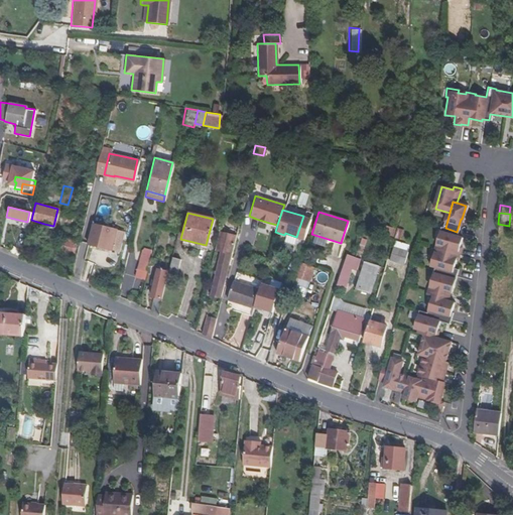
[(86,244),(117,251),(122,231),(91,223),(86,244)]
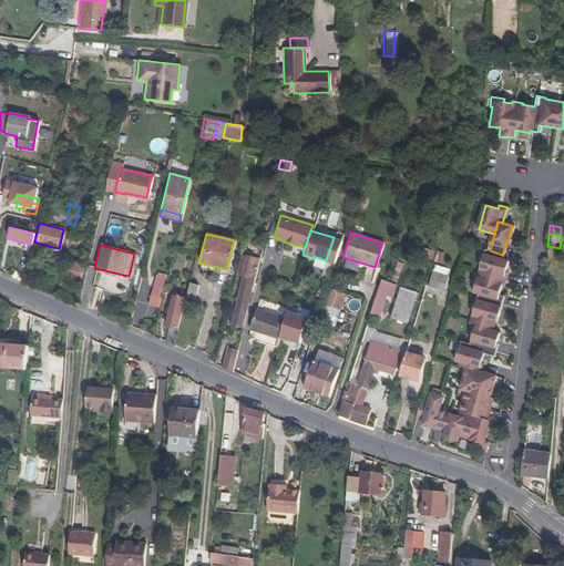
[(432,251),(416,247),(413,256),(430,260),(432,251)]
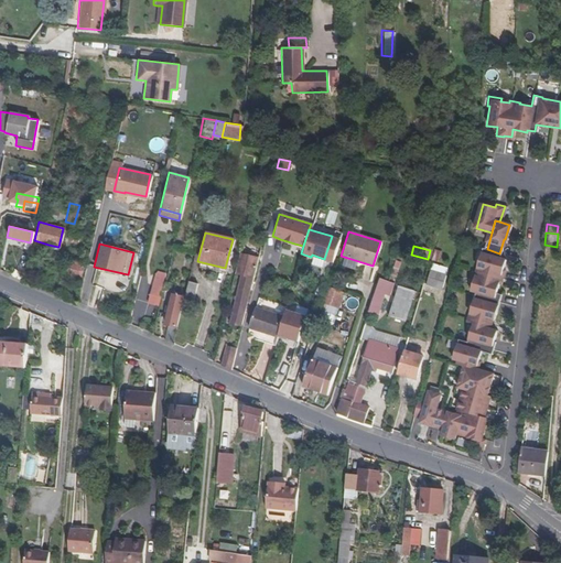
[(498,258),(499,253),(487,249),(484,249),(477,271),(500,278),(503,270),(500,269),(504,259),(498,258)]
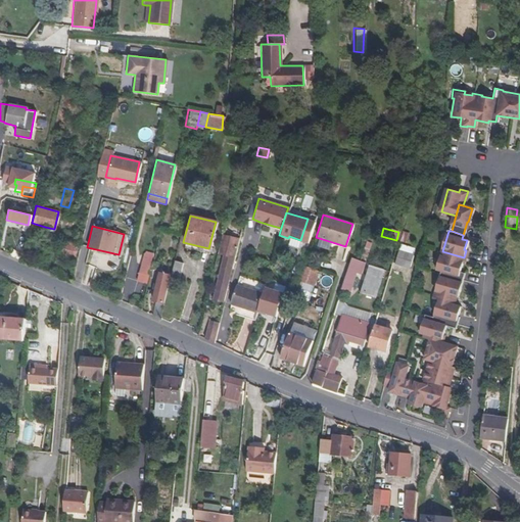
[(237,238),(221,234),(216,253),(222,254),(210,299),(221,301),(228,270),(230,270),(237,238)]
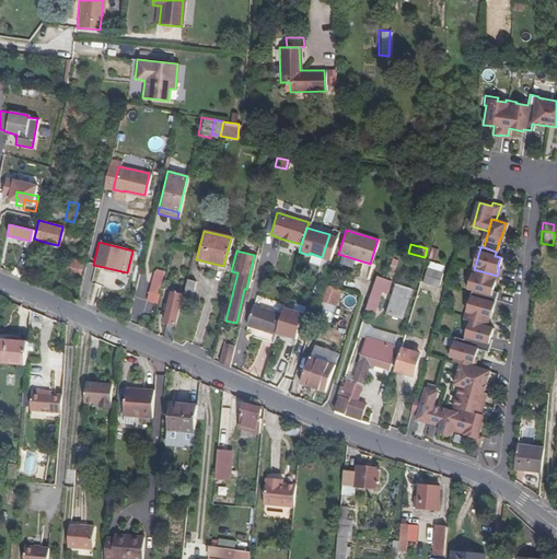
[(82,261),(65,258),(61,269),(71,271),(71,275),(79,277),(82,261)]
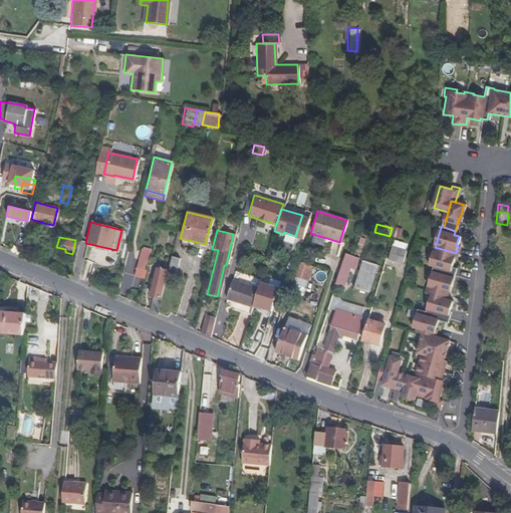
[(407,243),(392,239),(390,245),(405,250),(407,243)]
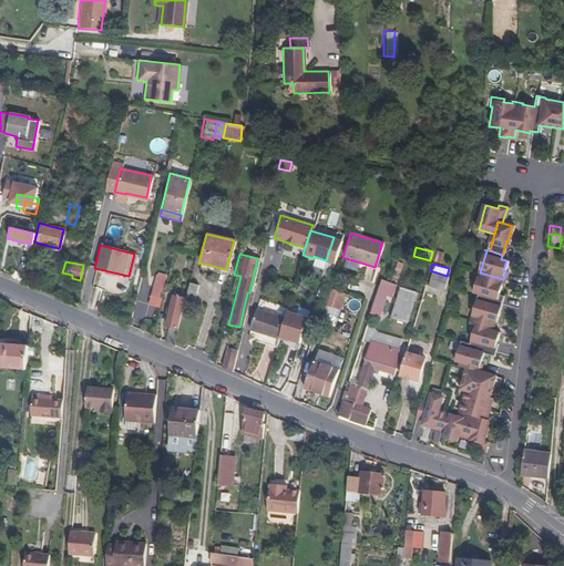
[(447,276),(430,270),(426,285),(442,290),(447,276)]
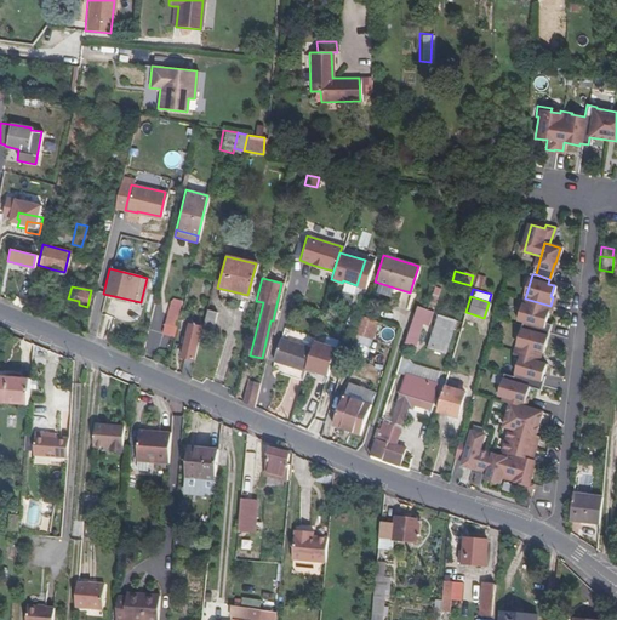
[(550,306),(525,299),(518,320),(524,322),(523,325),(547,333),(549,324),(543,322),(546,313),(548,313),(550,306)]
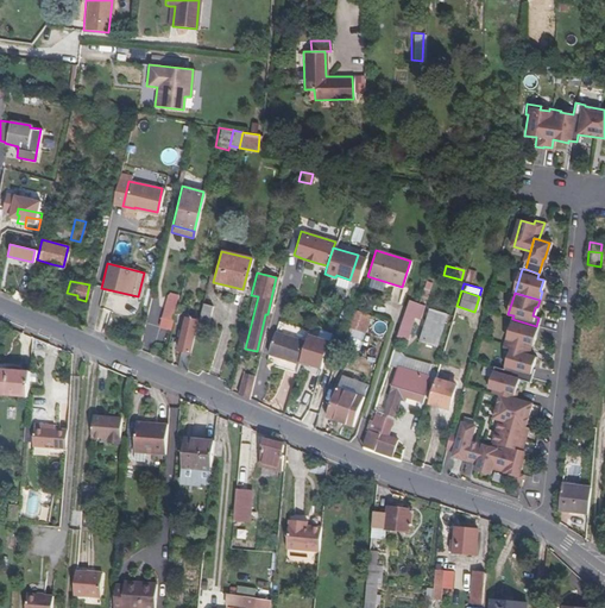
[(418,319),(422,302),(404,299),(397,336),(408,338),(411,318),(418,319)]
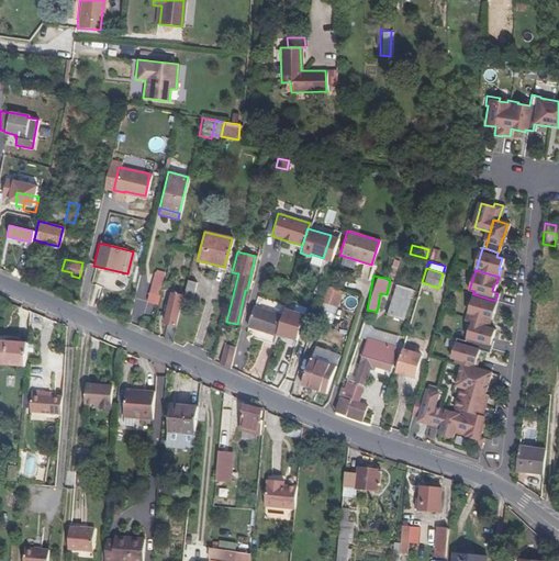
[(194,283),(186,280),(181,296),(190,299),(194,283)]
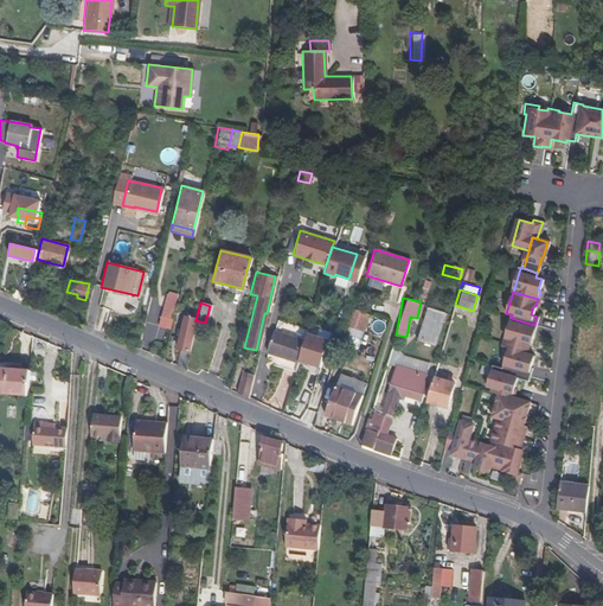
[(173,310),(160,306),(155,325),(161,326),(168,329),(173,310)]
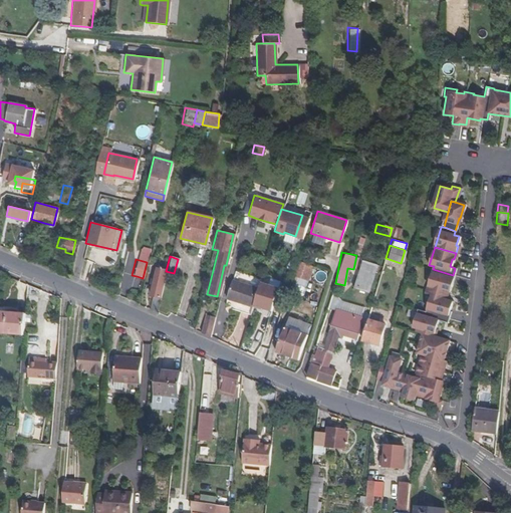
[(303,293),(310,264),(294,260),(287,289),(303,293)]
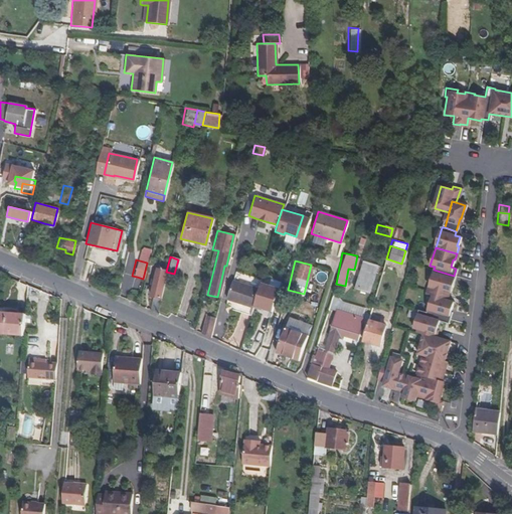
[(376,265),(361,261),(352,289),(367,293),(376,265)]
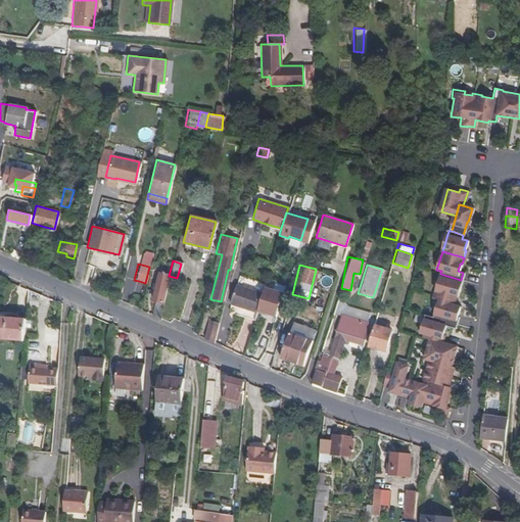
[(169,275),(157,272),(151,300),(154,301),(150,315),(158,318),(162,303),(161,303),(169,275)]
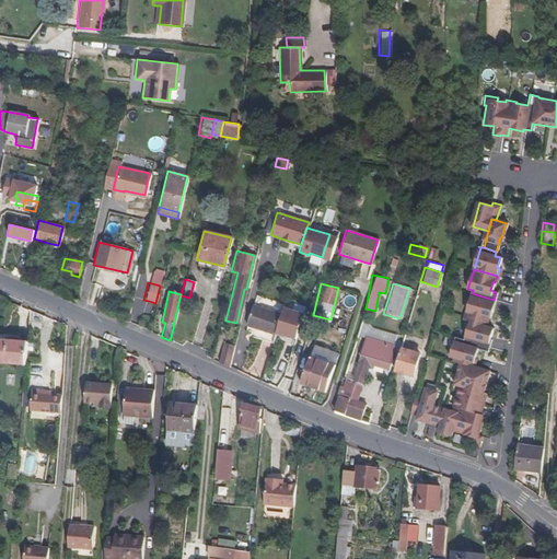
[(494,300),(472,293),(465,316),(471,317),(486,322),(487,317),(488,318),(494,300)]
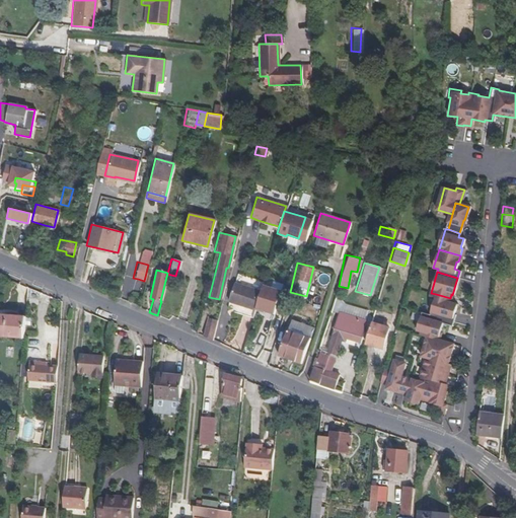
[(253,308),(259,291),(232,283),(228,296),(235,298),(234,302),(253,308)]
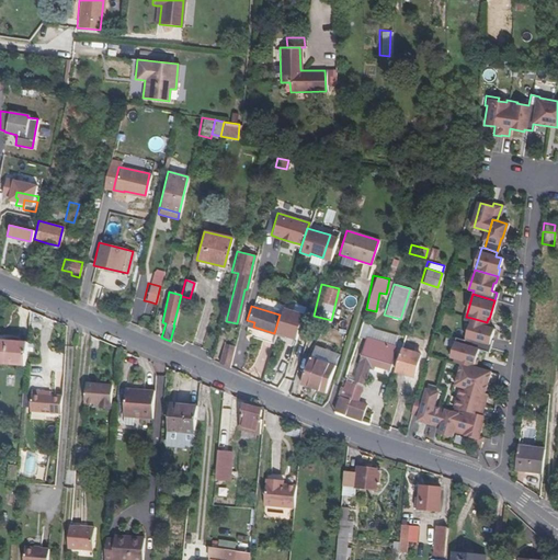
[(280,315),(274,333),(283,336),(284,335),(295,339),(303,313),(282,307),(280,315)]
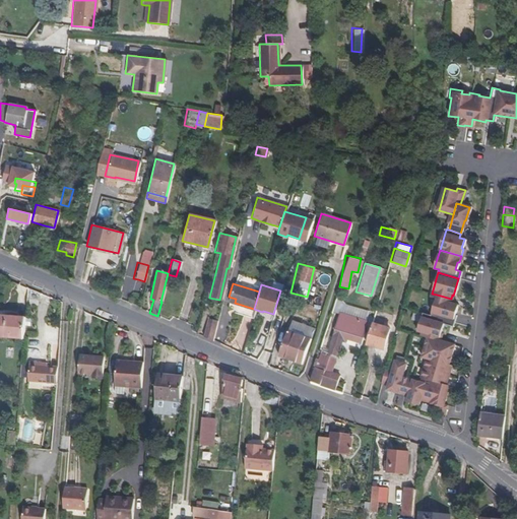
[(451,299),(437,295),(431,315),(437,317),(453,321),(455,314),(453,314),(456,304),(450,302),(451,299)]
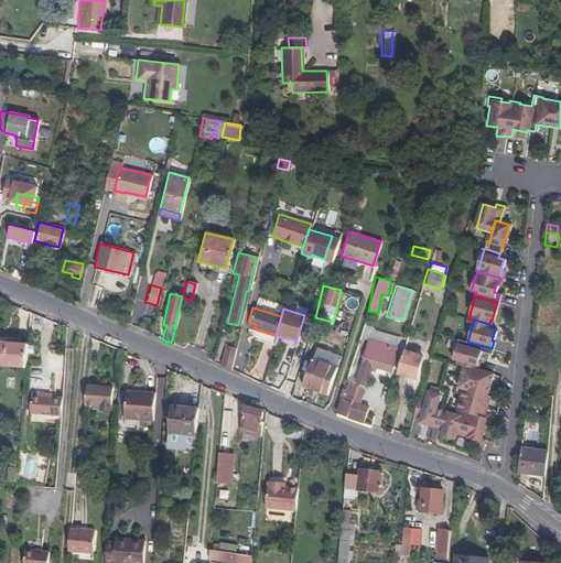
[(398,348),(366,339),(355,375),(367,379),(371,366),(389,372),(398,348)]
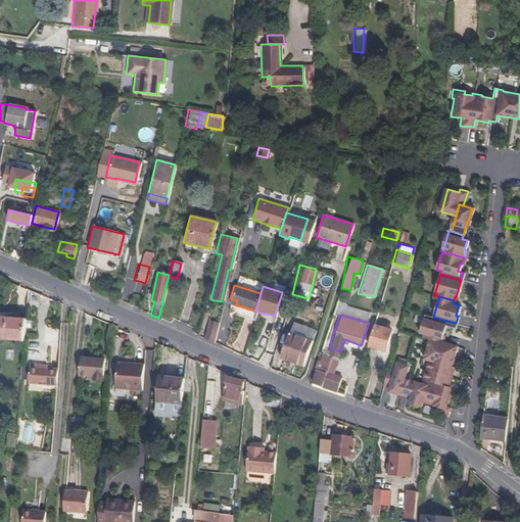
[(439,319),(433,317),(425,315),(420,332),(424,334),(423,337),(429,338),(441,341),(443,334),(441,334),(444,324),(438,322),(439,319)]
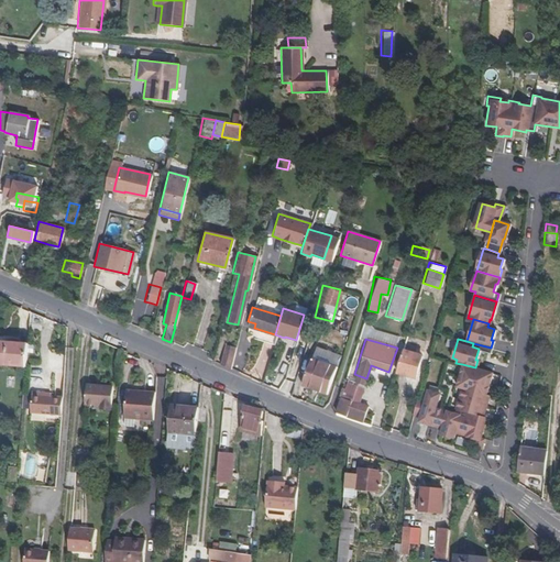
[(24,343),(0,341),(0,363),(23,366),(24,343)]
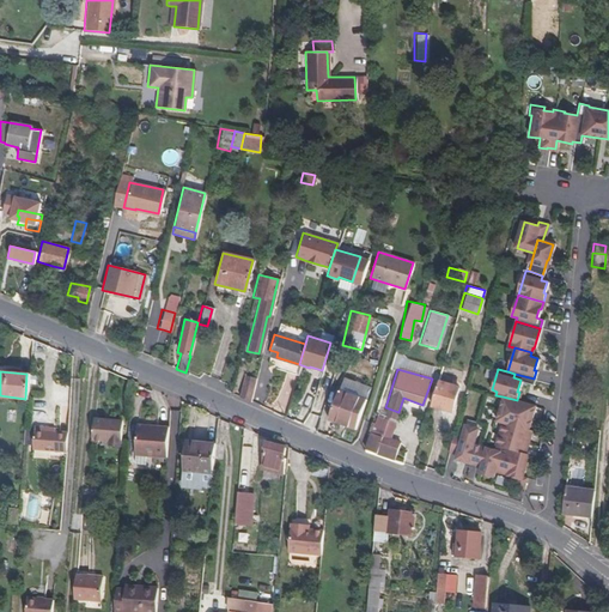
[(513,377),(521,380),(533,383),(534,379),(515,374),(513,377)]
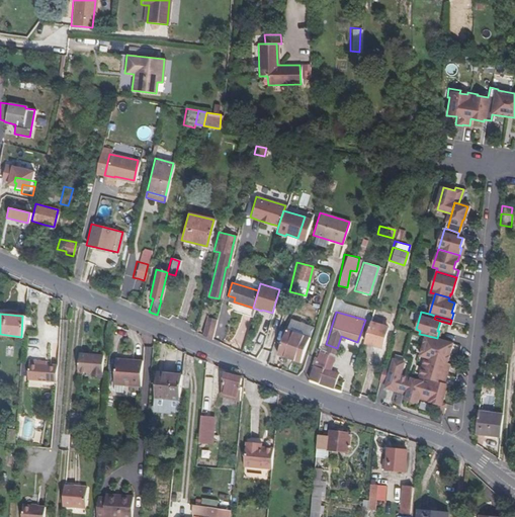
[(215,321),(204,318),(200,335),(210,339),(215,321)]
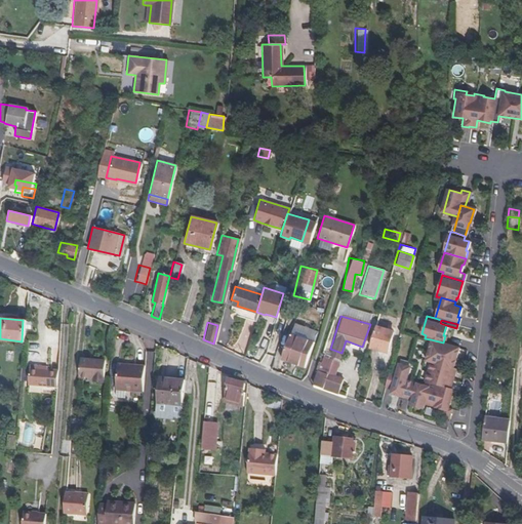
[(289,333),(312,341),(316,330),(293,322),(289,333)]
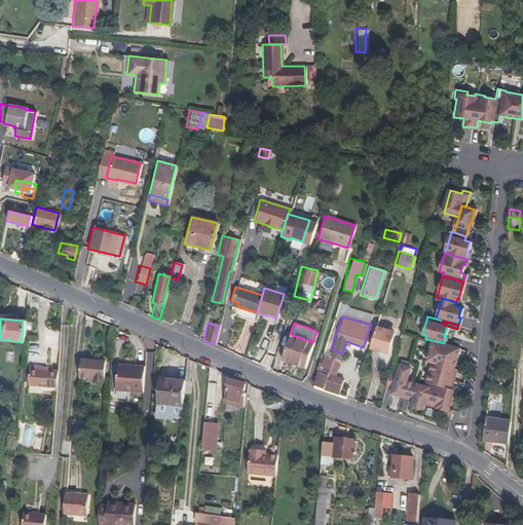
[(393,332),(375,326),(368,347),(385,353),(393,332)]
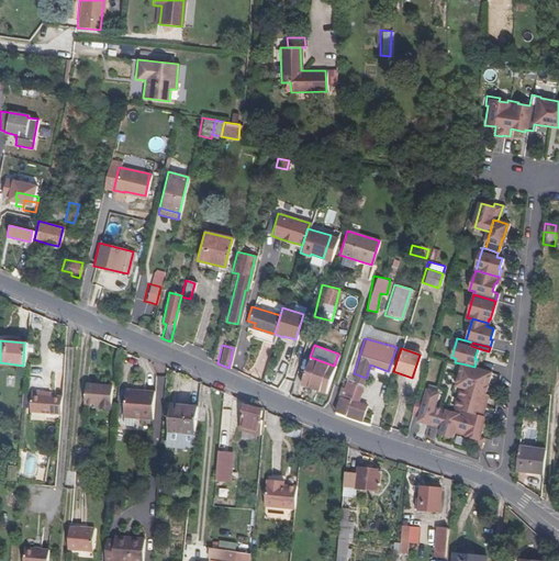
[(299,384),(324,393),(334,366),(310,357),(299,384)]
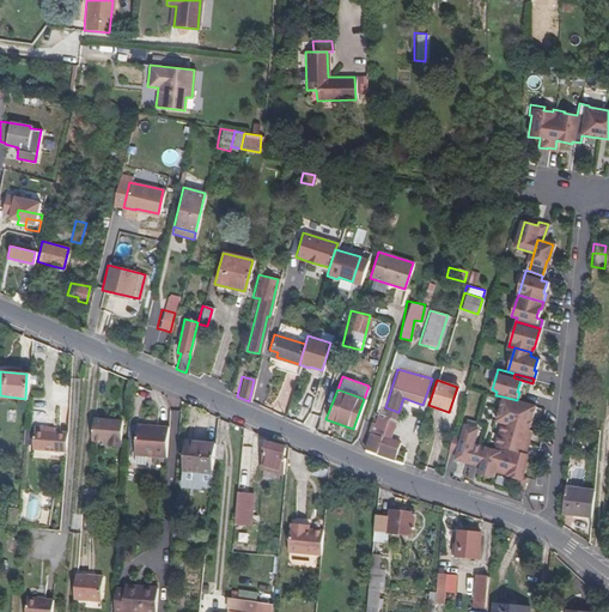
[(534,405),(517,400),(503,397),(497,420),(501,422),(527,429),(534,405)]
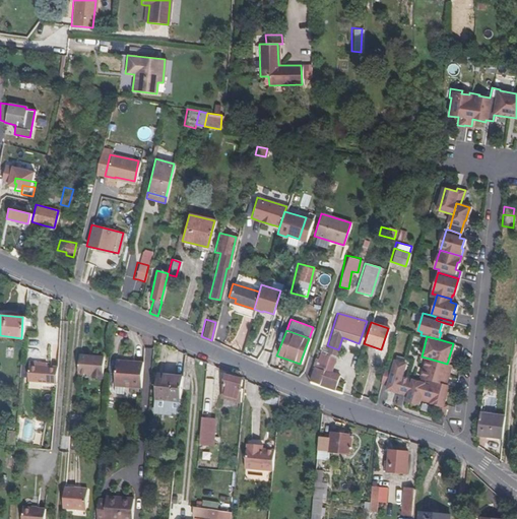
[(327,345),(326,345),(324,350),(320,348),(313,367),(331,373),(339,349),(338,349),(327,345)]
